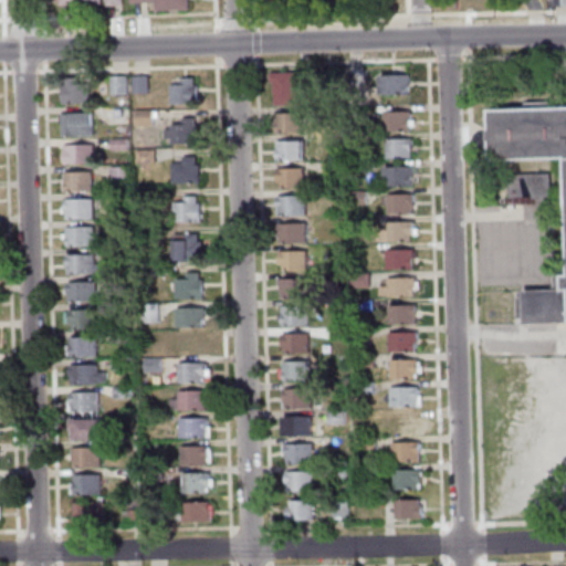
[(188,0),(189,10),(156,11),(155,2),(130,3),(129,0),(188,0)]
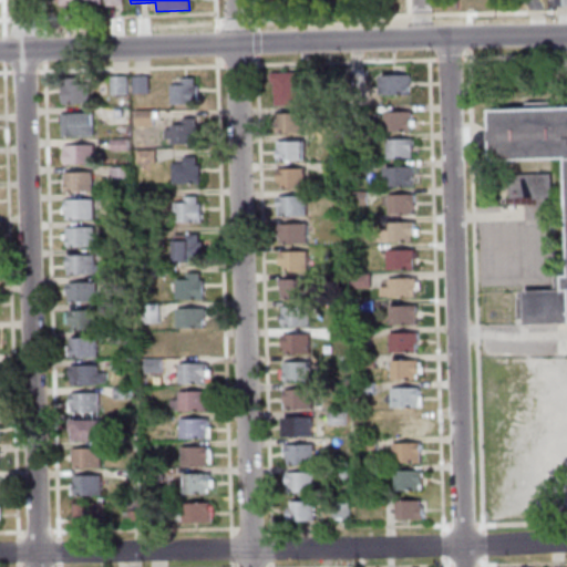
[(363,86),(348,88),(348,69),(363,69),(363,86)]
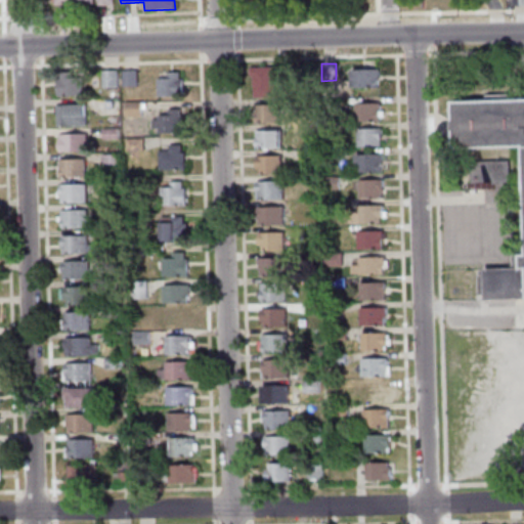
[(254,98),(254,85),(253,76),(251,76),(251,68),(274,67),(274,97),(254,98)]
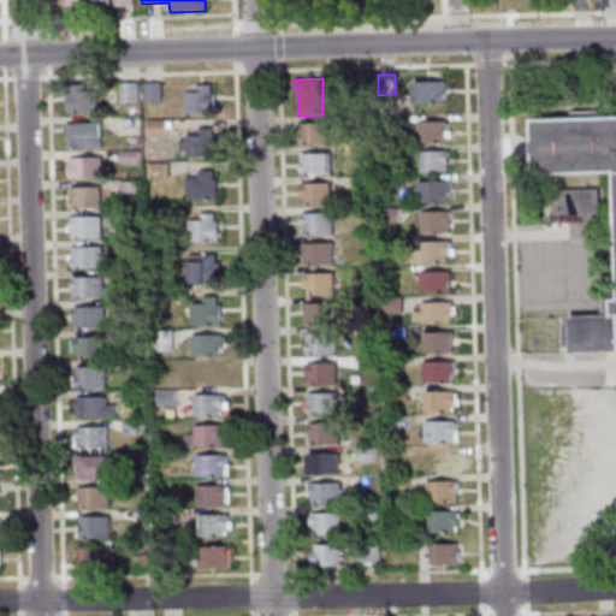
[(444,82),(444,102),(416,102),(415,83),(444,82)]
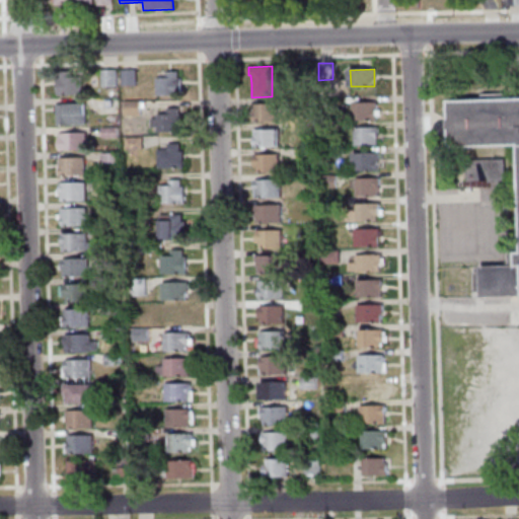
[(100,70),(115,70),(115,87),(100,87),(100,70)]
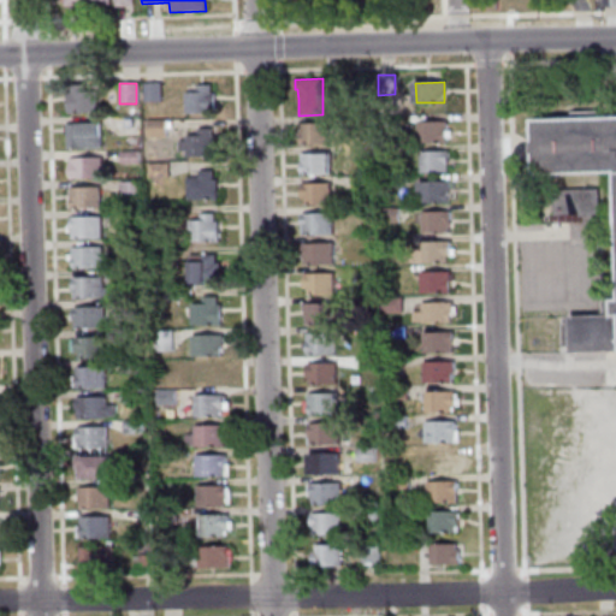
[(143,83),(159,83),(160,101),(144,101),(143,83)]
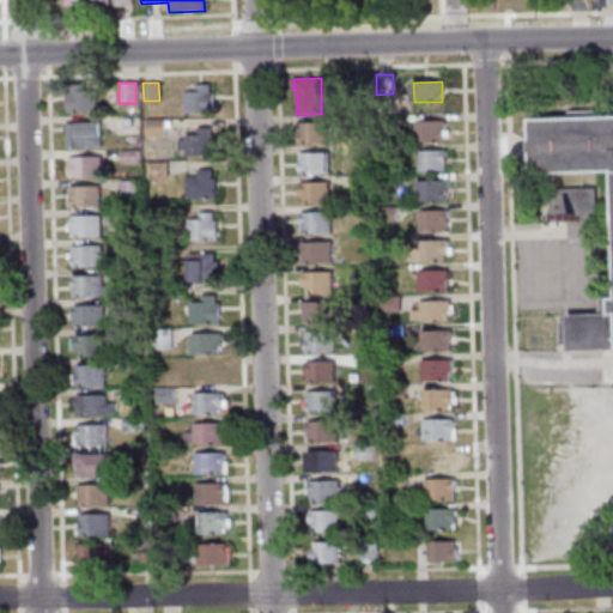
[(194,85),(208,85),(208,93),(213,93),(214,114),(182,115),(182,91),(194,91),(194,85)]
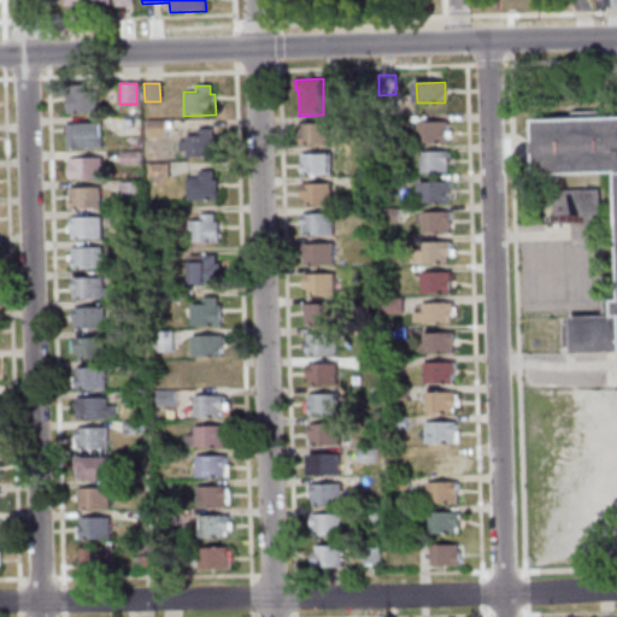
[(66,93),(98,92),(98,113),(68,115),(66,93)]
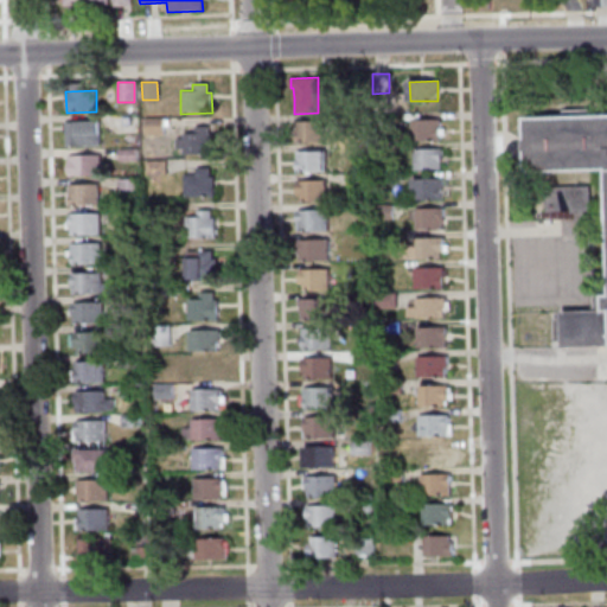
[(528,117),(562,117),(562,112),(589,110),(589,116),(606,115),(606,344),(564,345),(564,340),(557,340),(556,318),(563,318),(563,311),(595,310),(594,294),(606,293),(606,170),(529,171),(529,144),(528,117)]
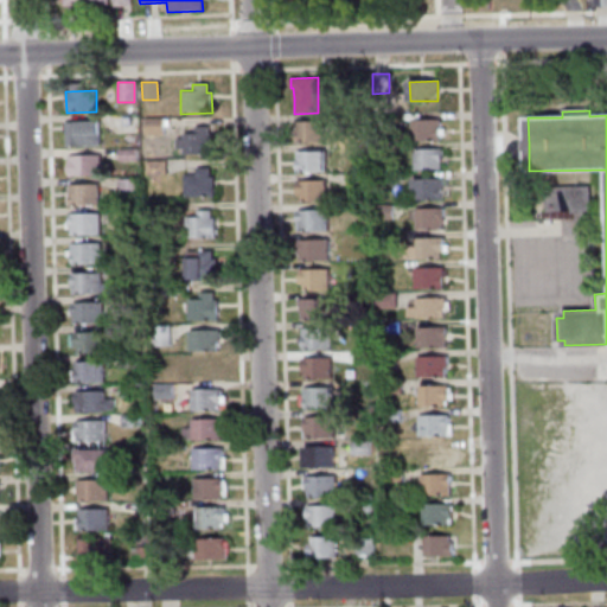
[(145,120),(164,119),(164,135),(145,136),(145,120)]
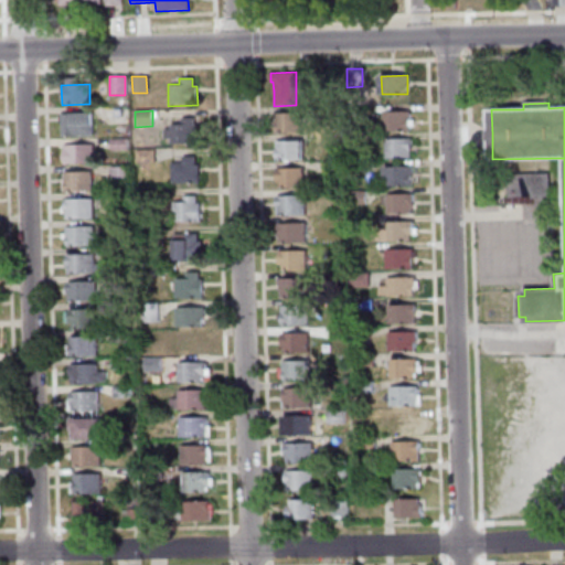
[(383,113),(409,112),(409,130),(383,131),(383,113)]
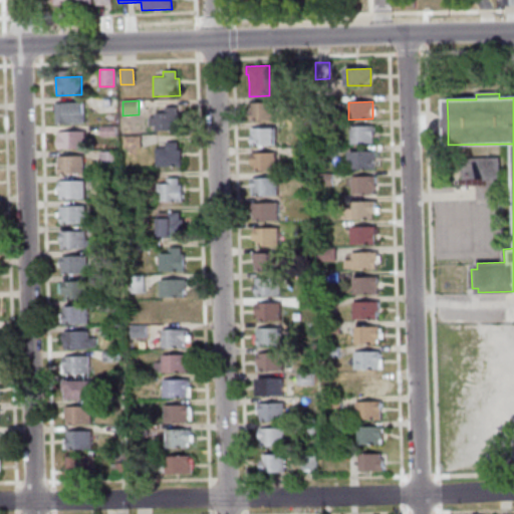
[(55,104),(84,103),(85,123),(56,124),(55,104)]
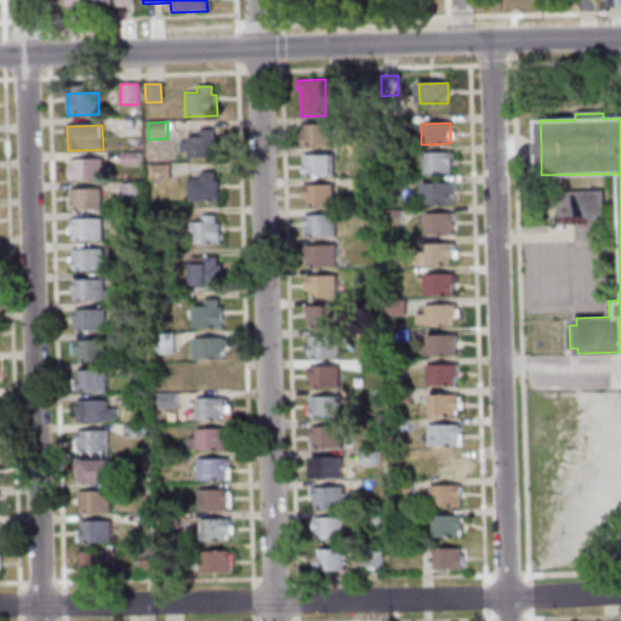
[(331,146),(302,146),(302,125),(331,125),(331,146)]
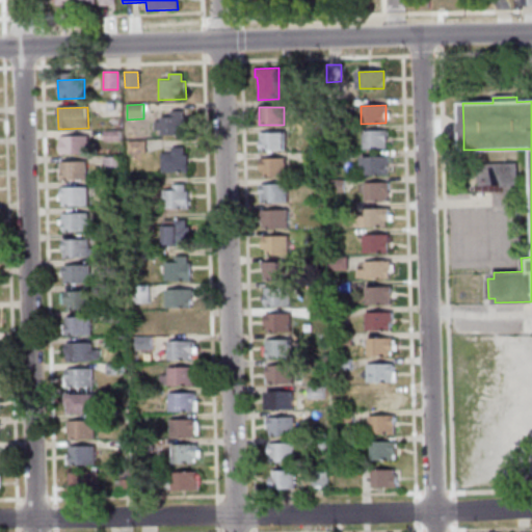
[(169,112),(182,111),(183,118),(185,118),(186,136),(160,137),(160,130),(154,130),(153,121),(160,121),(160,117),(169,116),(169,112)]
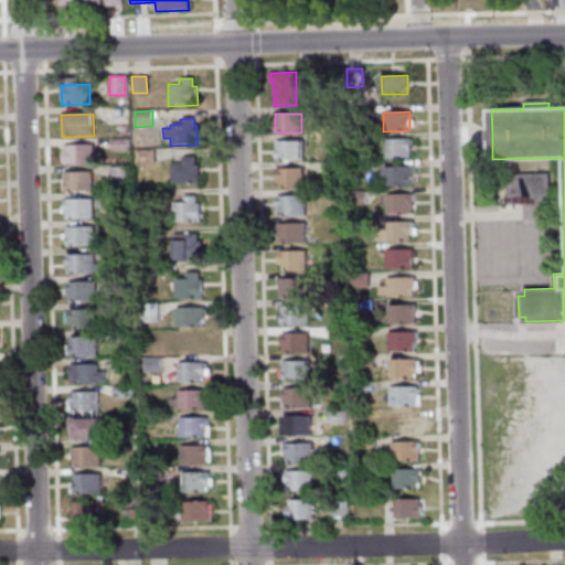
[(110,139),(126,139),(126,151),(109,151),(110,139)]
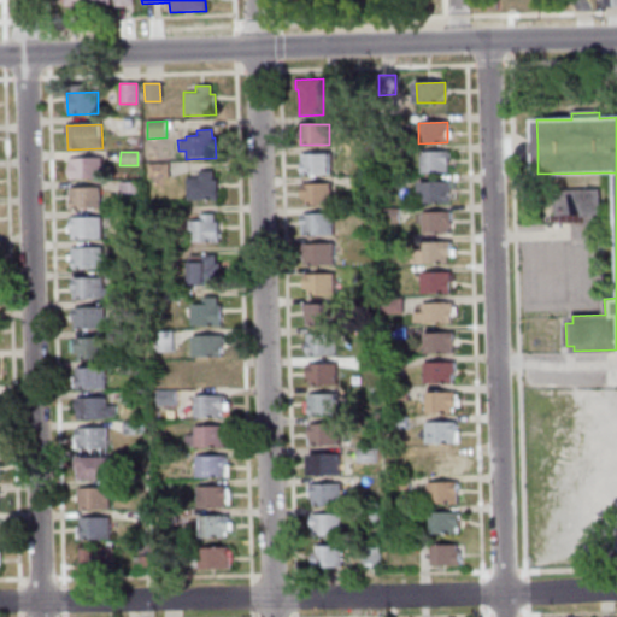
[(448,152),(450,172),(421,172),(421,153),(448,152)]
